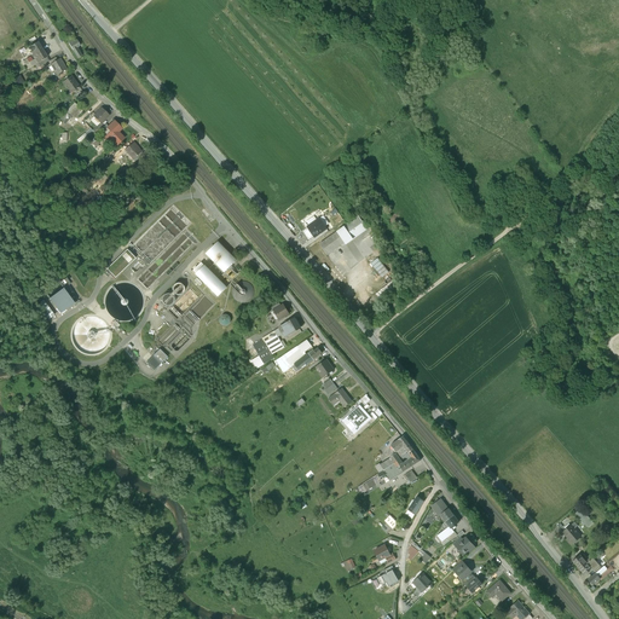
[(73,41),(68,44),(73,51),(75,50),(79,46),(76,41),(74,42),(73,41)]
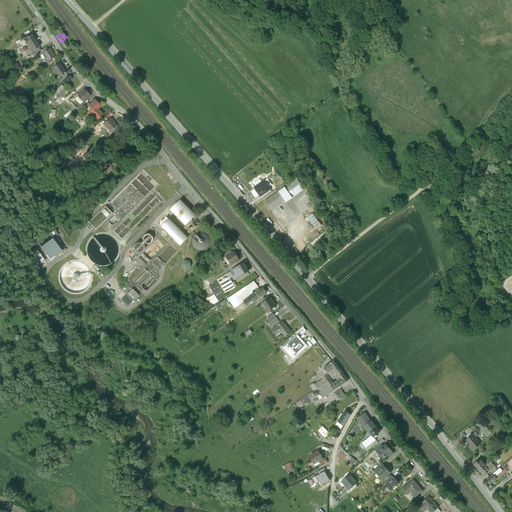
[(36,44),(31,35),(23,40),(26,43),(28,42),(31,47),(36,44)]
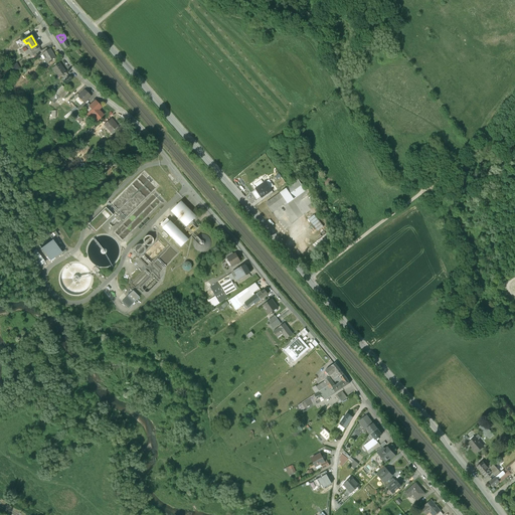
[(36,44),(31,47),(29,48),(29,49),(28,49),(29,51),(30,51),(32,55),(34,53),(35,54),(40,51),(40,50),(45,47),(44,44),(38,47),(36,44)]
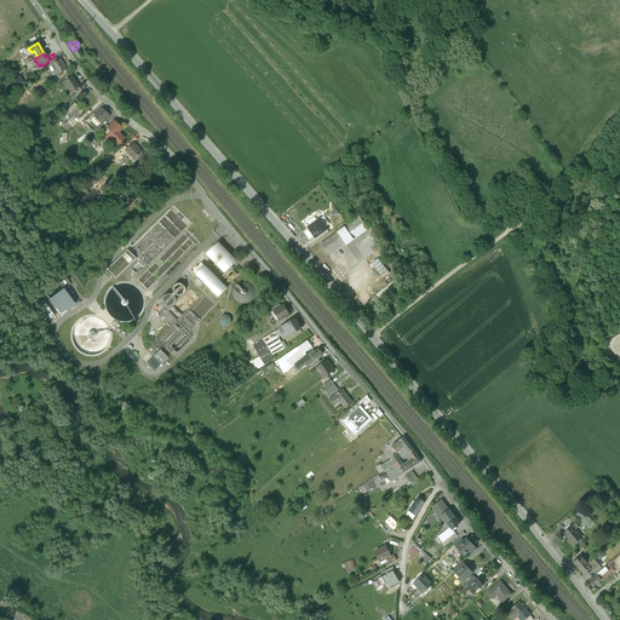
[(59,59),(51,65),(57,74),(65,69),(59,59)]
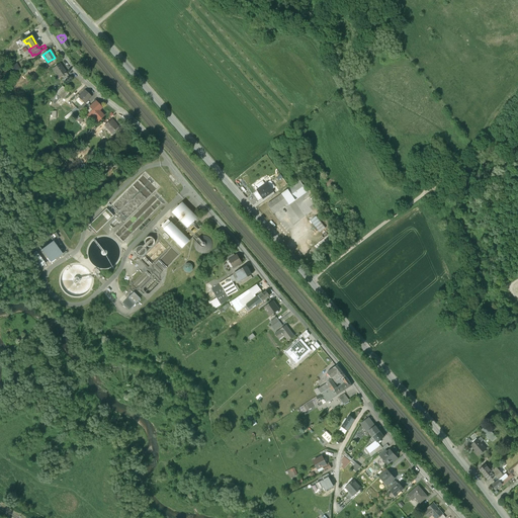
[(60,64),(52,69),(59,78),(66,73),(60,64)]
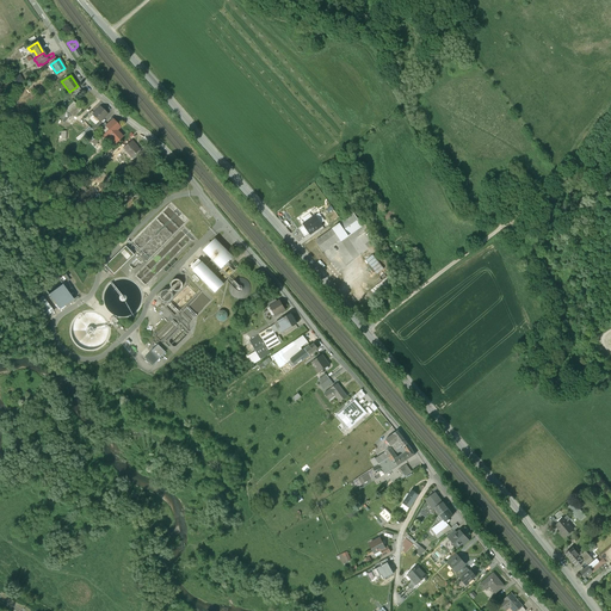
[(74,103),(66,110),(69,113),(78,106),(74,103)]
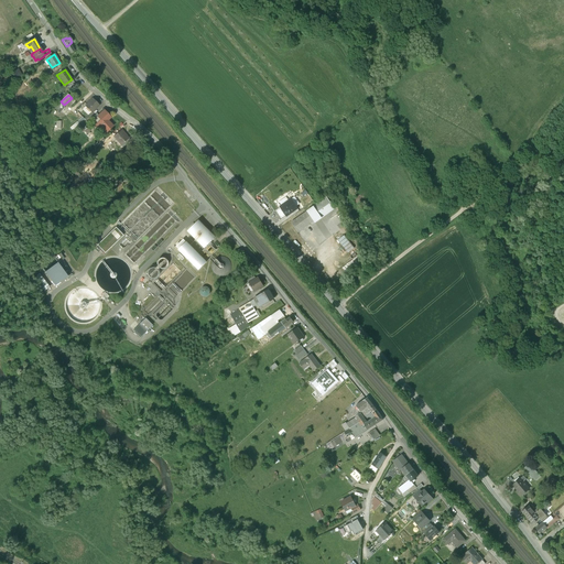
[(93,99),(85,107),(91,114),(98,106),(93,99)]
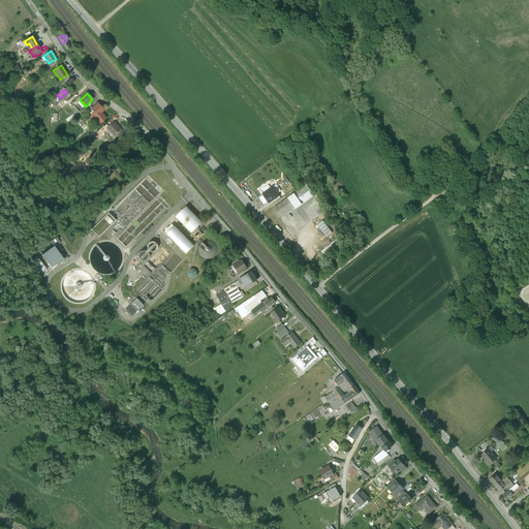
[(103,111),(96,104),(92,110),(91,110),(92,111),(95,114),(92,117),(92,116),(89,119),(92,122),(95,120),(99,124),(105,119),(100,114),(103,111)]
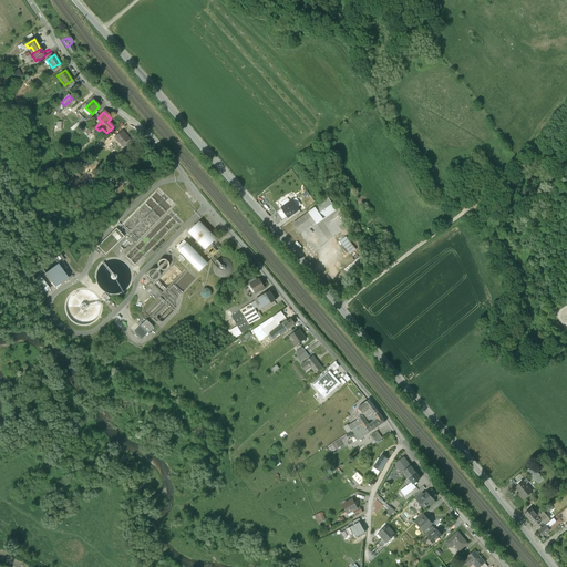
[(94,137),(88,130),(83,133),(90,141),(94,137)]
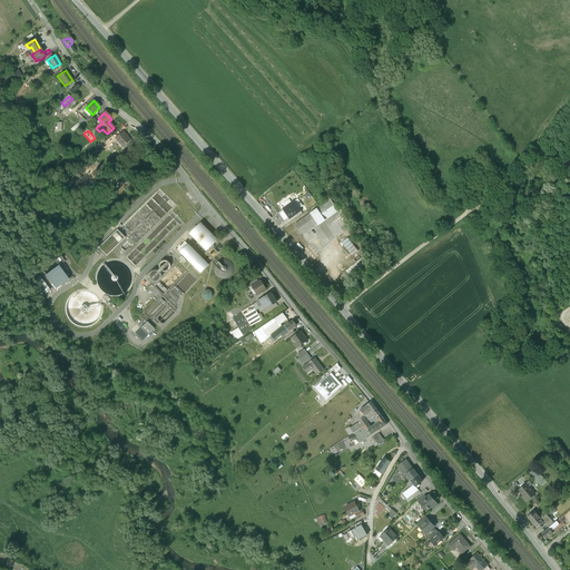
[(116,137),(114,139),(123,148),(130,141),(125,136),(126,135),(123,131),(116,137)]
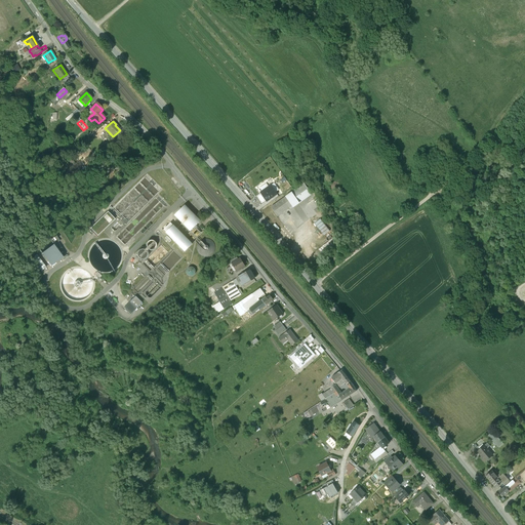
[(105,124),(95,132),(97,134),(105,128),(107,126),(105,124)]
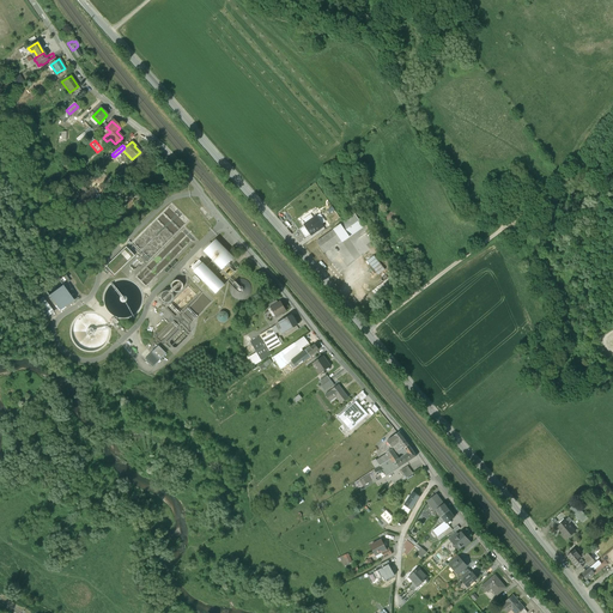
[(366,229),(357,216),(319,243),(326,254),(339,243),(341,247),(366,229)]
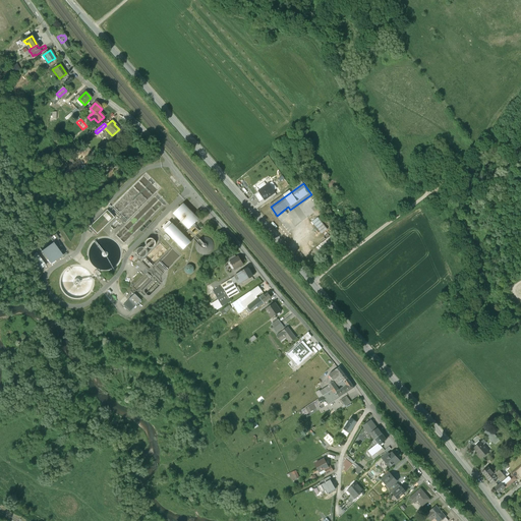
[(270,184),(259,191),(266,199),(276,193),(270,184)]
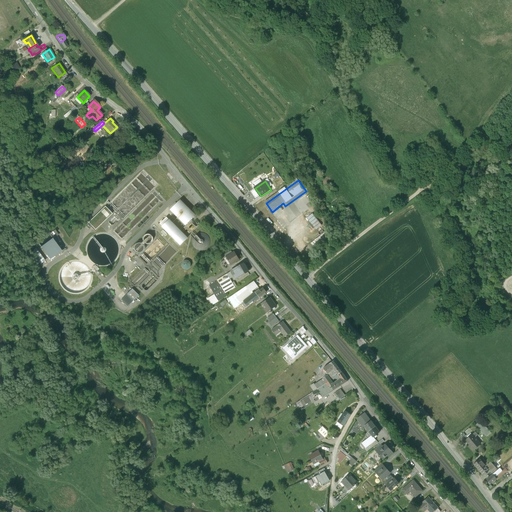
[(255,188),(250,192),(255,200),(261,196),(255,188)]
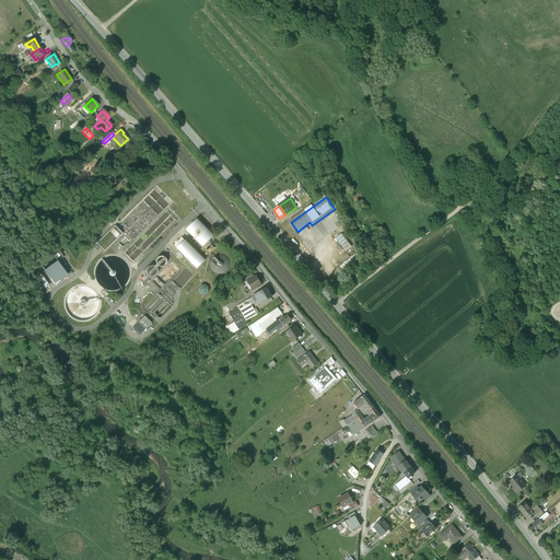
[(206,228),(198,220),(187,231),(196,238),(189,244),(182,252),(189,259),(207,241),(208,242),(212,237),(205,229),(206,228)]
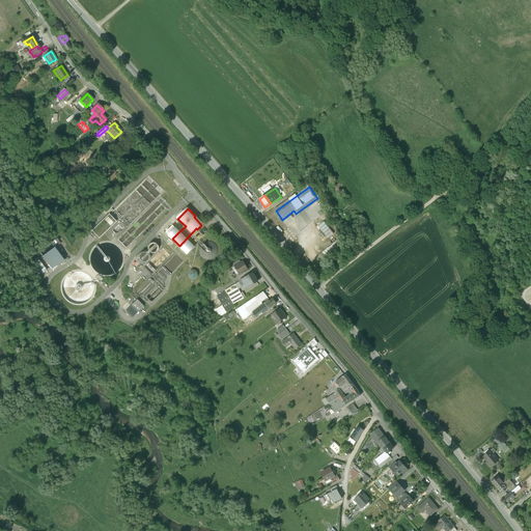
[(108,214),(90,230),(99,239),(115,222),(108,214)]
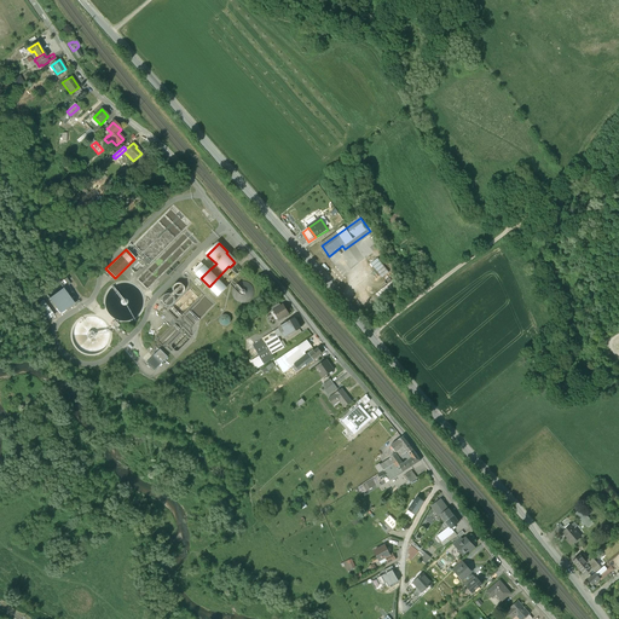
[(382,278),(389,272),(380,258),(371,262),(382,278)]
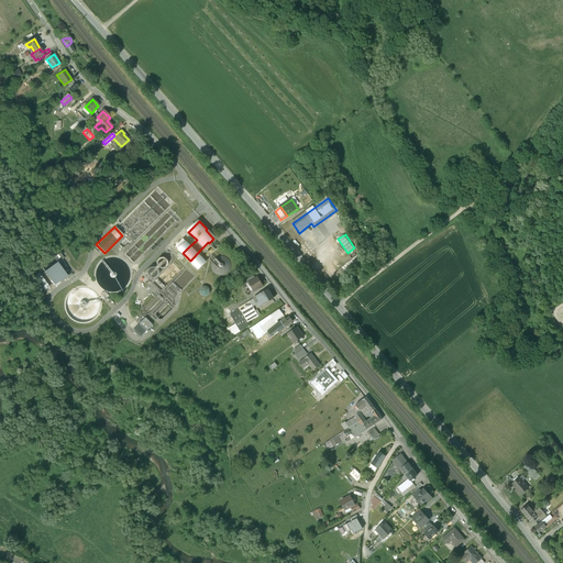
[(184,239),(176,246),(179,250),(187,242),(184,239)]
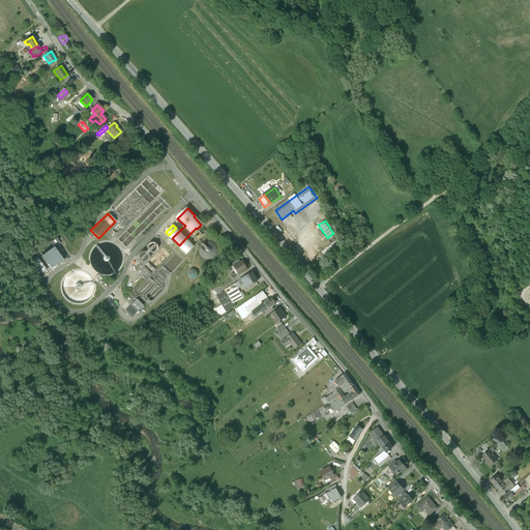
[(176,228),(169,235),(172,238),(179,231),(176,228)]
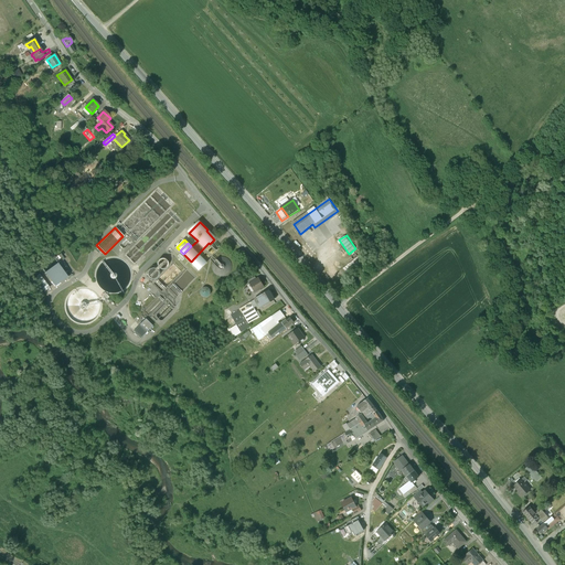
[(347,273),(363,262),(360,256),(343,267),(347,273)]
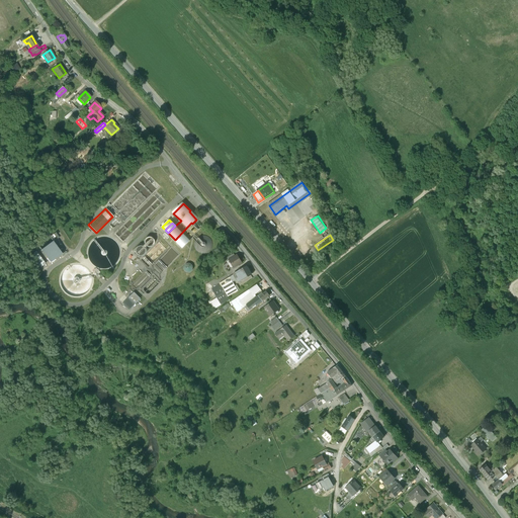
[(154,244),(154,242),(154,241),(153,239),(152,238),(151,237),(149,237),(148,237),(146,238),(145,239),(144,240),(144,241),(144,243),(144,244),(145,246),(146,247),(148,247),(149,247),(151,247),(152,246),(153,245),(154,244)]
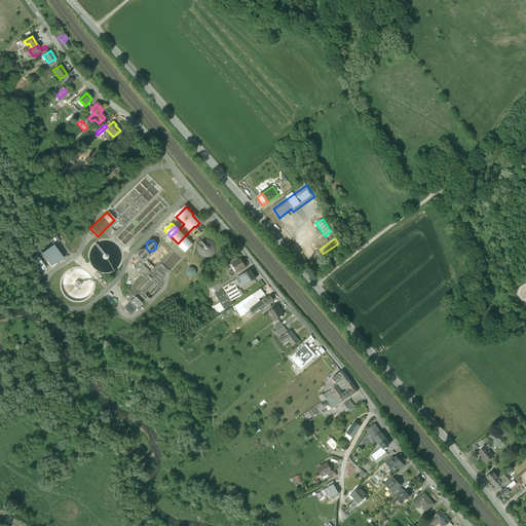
[(53,245),(41,254),(50,266),(63,258),(53,245)]
